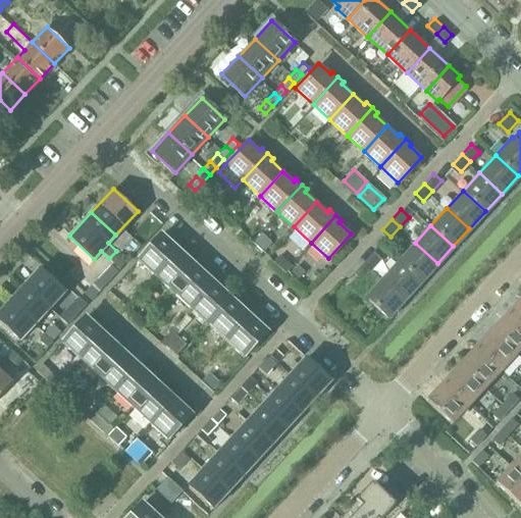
[(140,258),(155,272),(157,274),(181,249),(163,232),(140,258)]
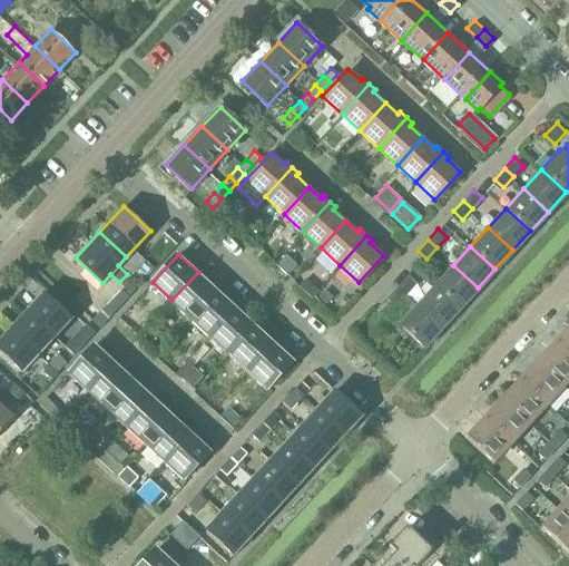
[(478,288),(453,265),(435,284),(460,306),(478,288)]
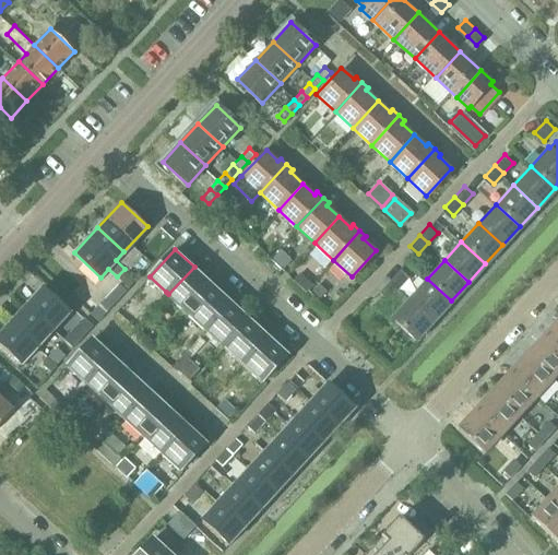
[(194,267),(168,294),(187,311),(213,284),(194,267)]
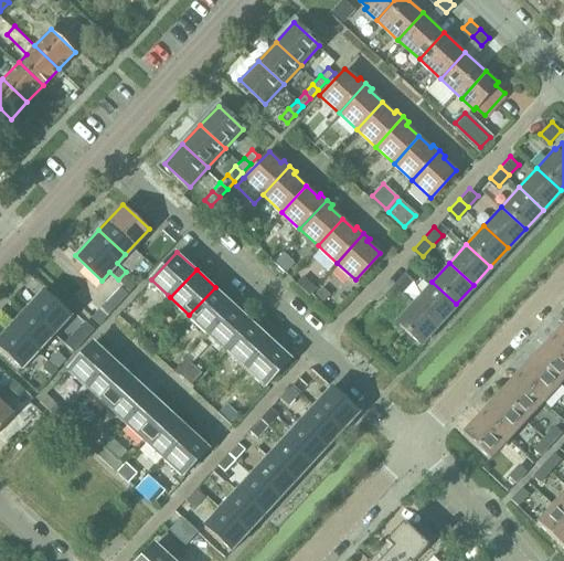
[(456,304),(432,282),(423,292),(413,282),(414,281),(405,273),(395,284),(438,324),(456,304)]
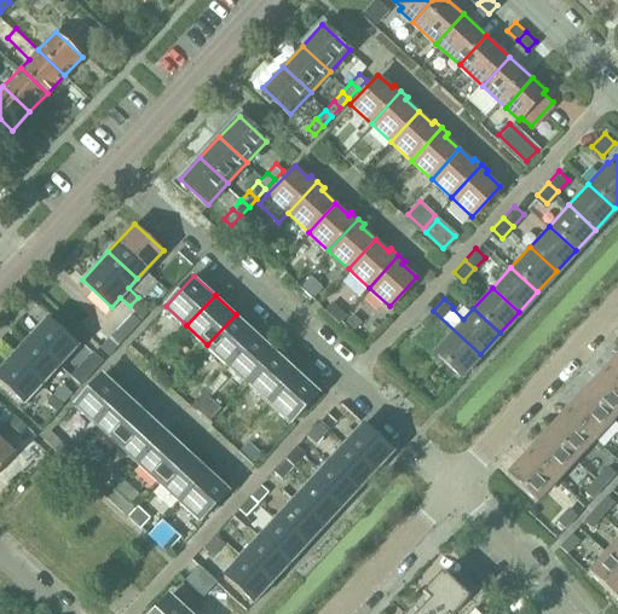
[(480,354),(433,311),(422,323),(432,331),(433,329),(445,340),(434,351),(461,375),(480,354)]
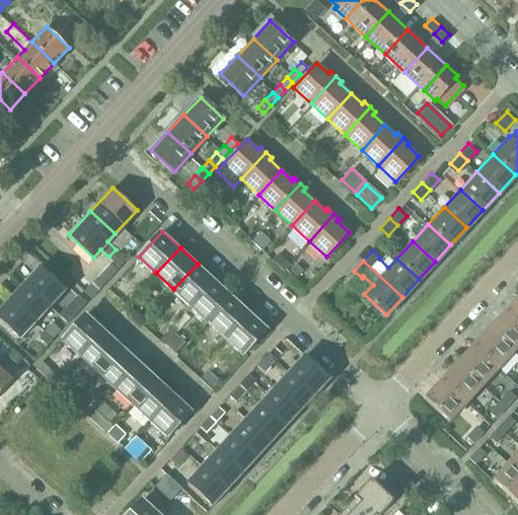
[(198,264),(173,289),(191,304),(214,279),(198,264)]
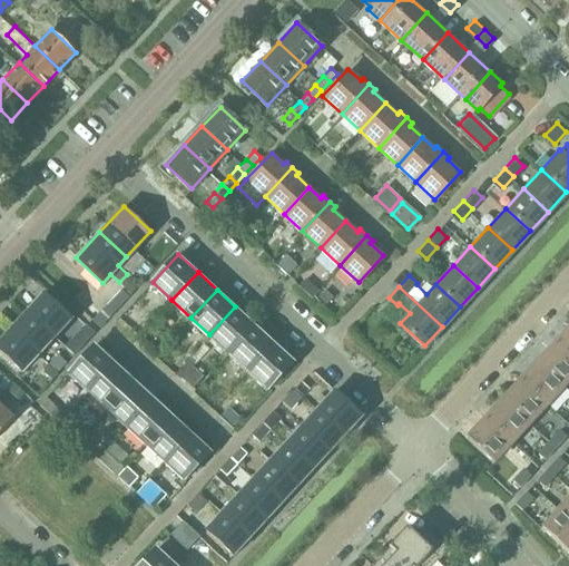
[(28,311),(55,335),(70,319),(43,293),(28,311)]
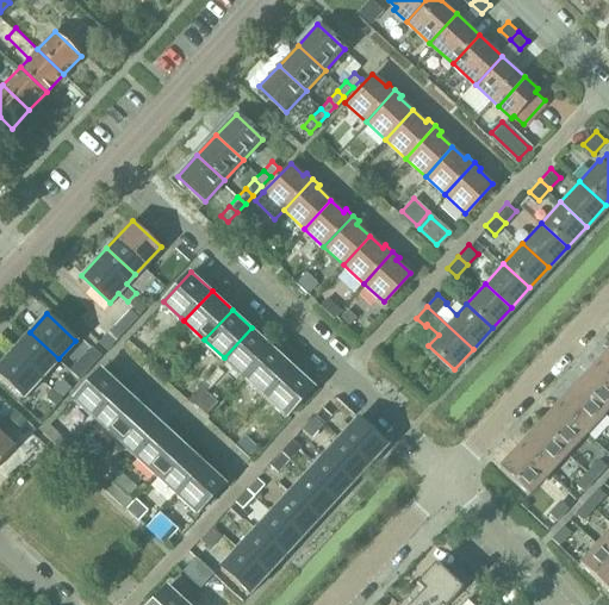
[(252,328),(224,357),(244,376),(272,347),(252,328)]
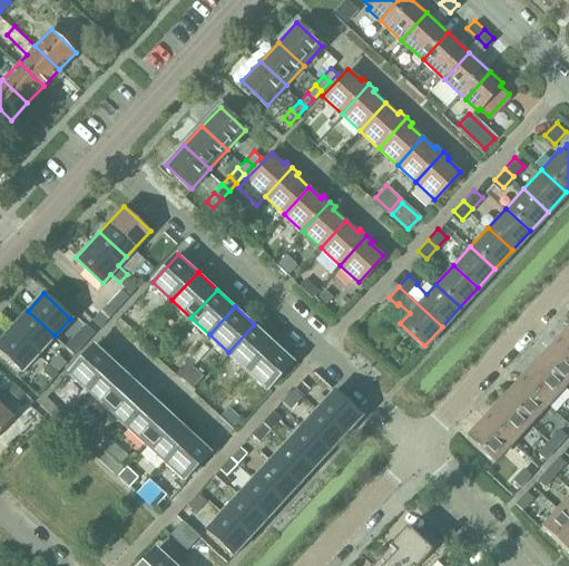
[(55,335),(28,311),(12,327),(39,352),(55,335)]
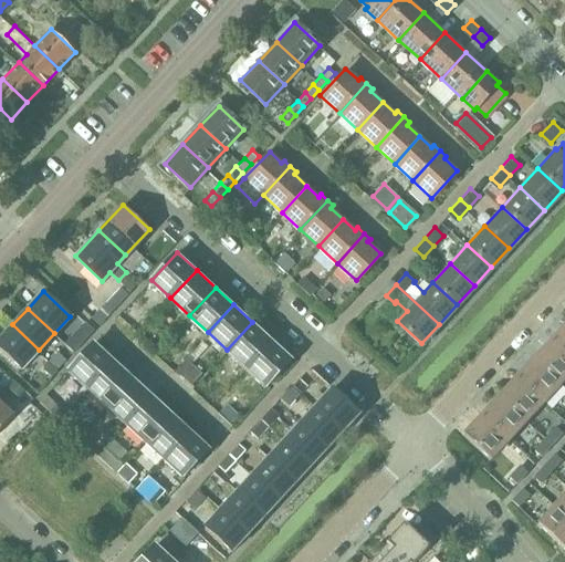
[(252,322),(227,350),(246,367),(271,340),(252,322)]
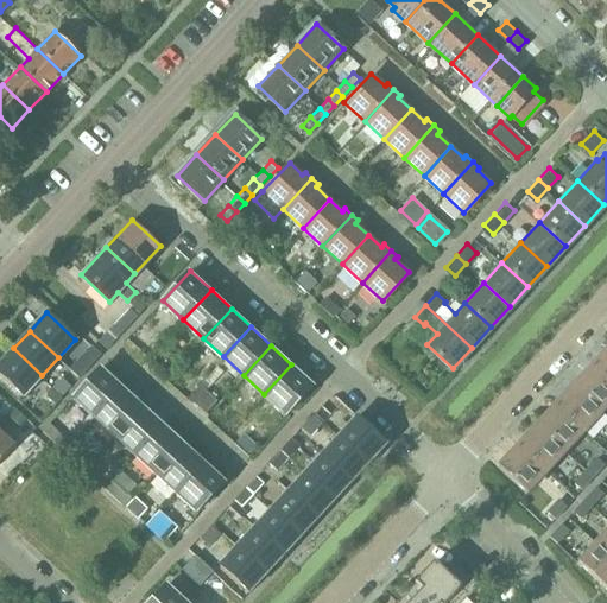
[(606,346),(594,361),(606,373),(606,346)]
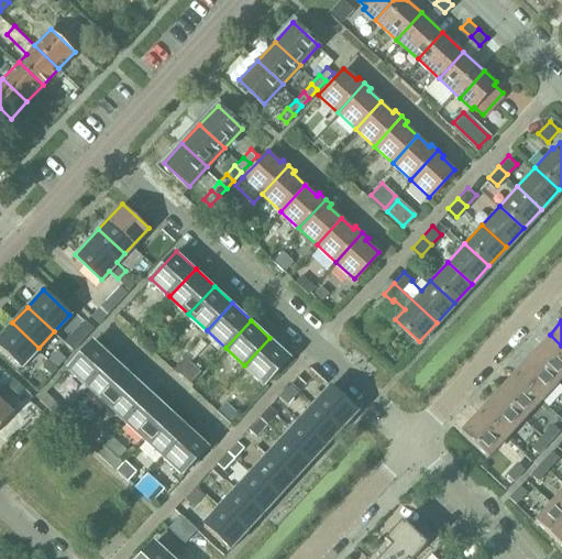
[(39,348),(12,322),(0,336),(0,342),(23,365),(39,348)]
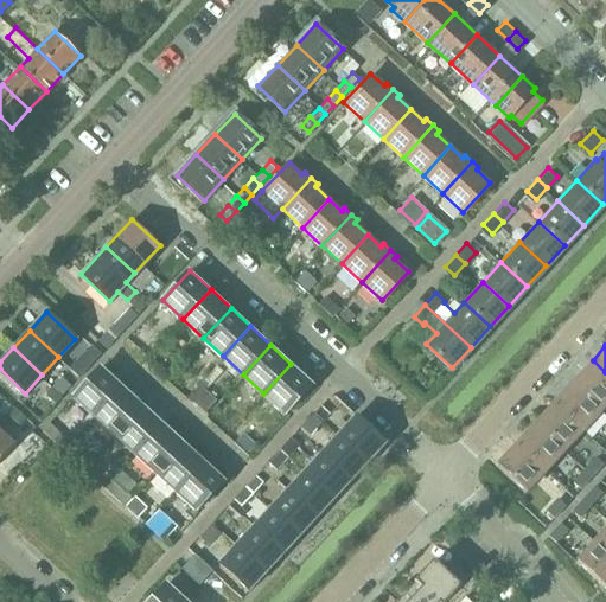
[(82,356),(72,367),(81,375),(90,363),(82,356)]
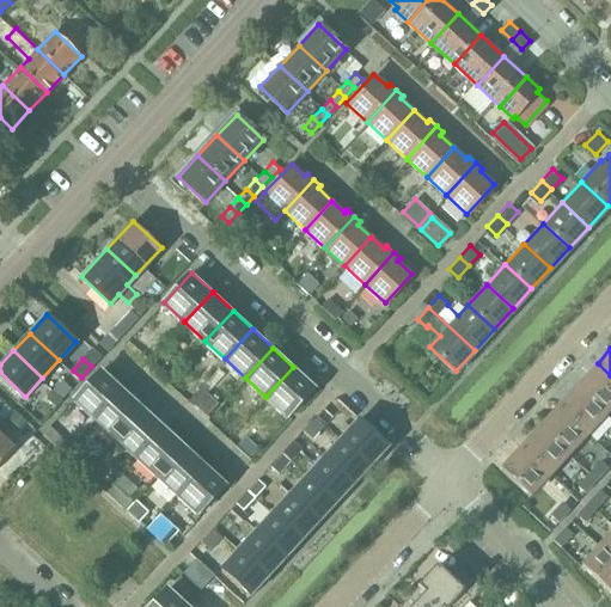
[(610,375),(598,363),(579,384),(608,410),(610,406),(610,375)]
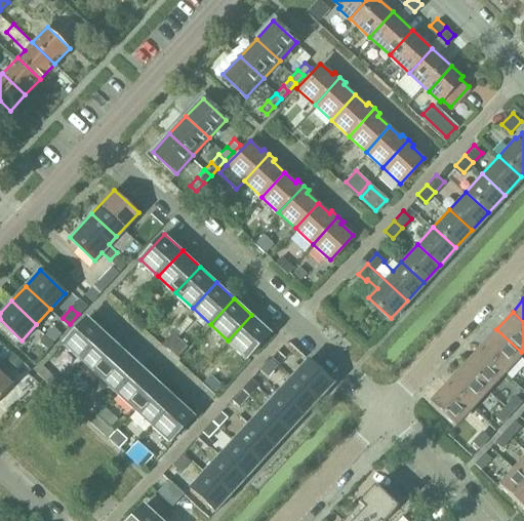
[(246,357),(270,331),(251,315),(228,341),(246,357)]
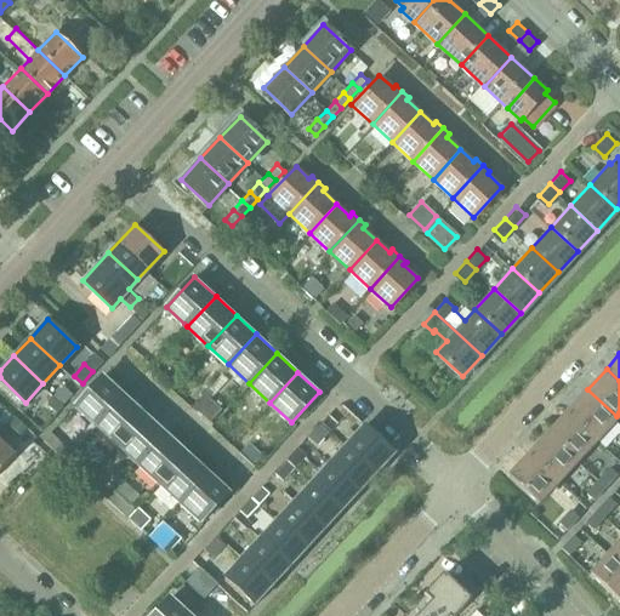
[(96,425),(125,394),(103,375),(75,405),(96,425)]
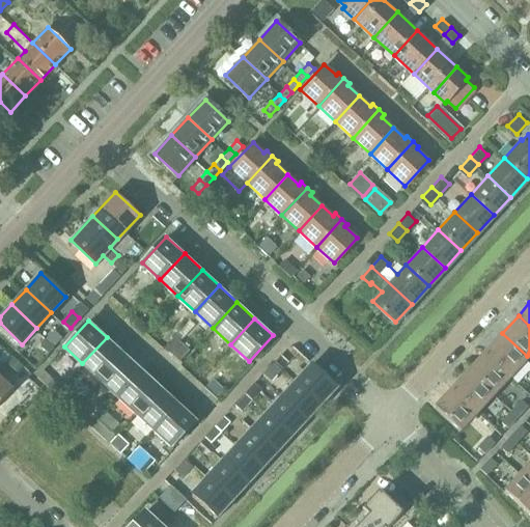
[(54,327),(46,337),(55,345),(63,335),(54,327)]
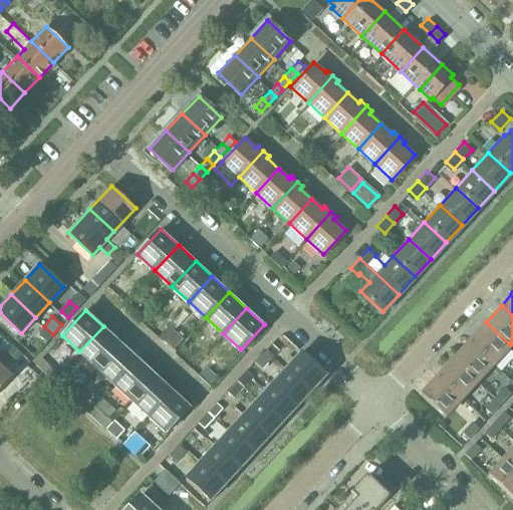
[(510,344),(486,322),(470,339),(494,361),(510,344)]
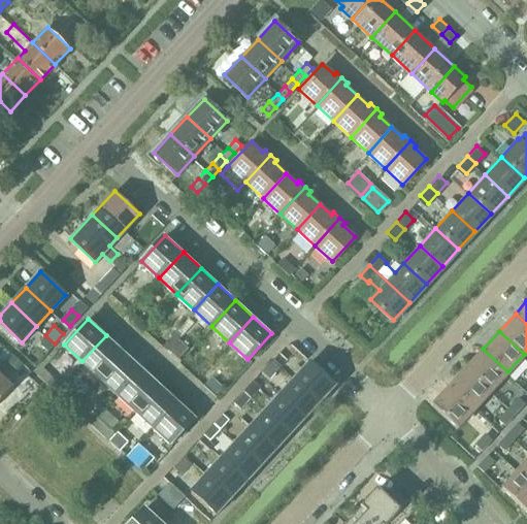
[(40,341),(50,350),(55,344),(45,335),(40,341)]
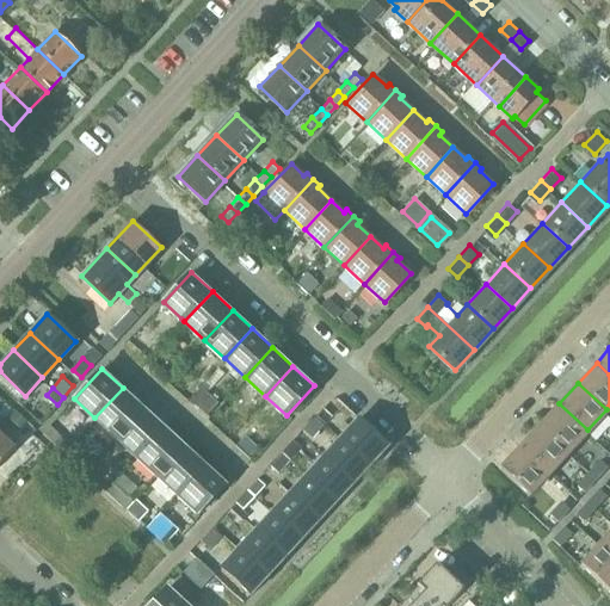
[(123,388),(94,418),(115,437),(143,406),(123,388)]
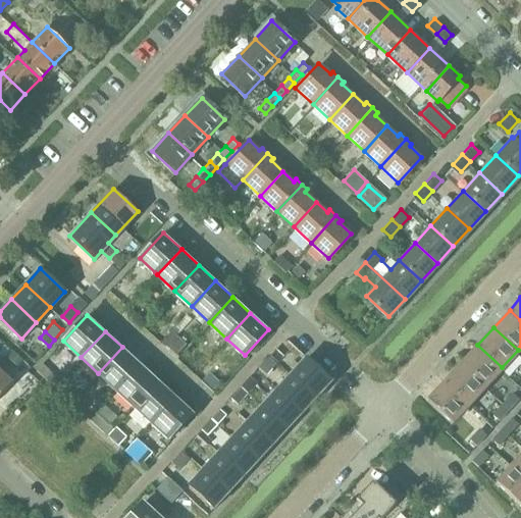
[(11,346),(0,334),(0,351),(4,355),(11,346)]
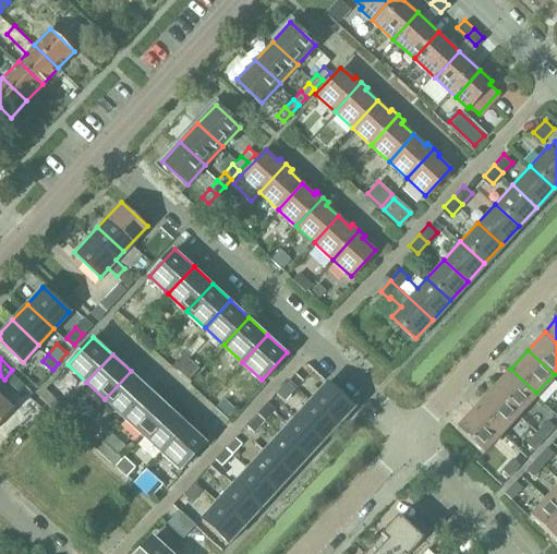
[(190,358),(179,370),(190,380),(202,368),(190,358)]
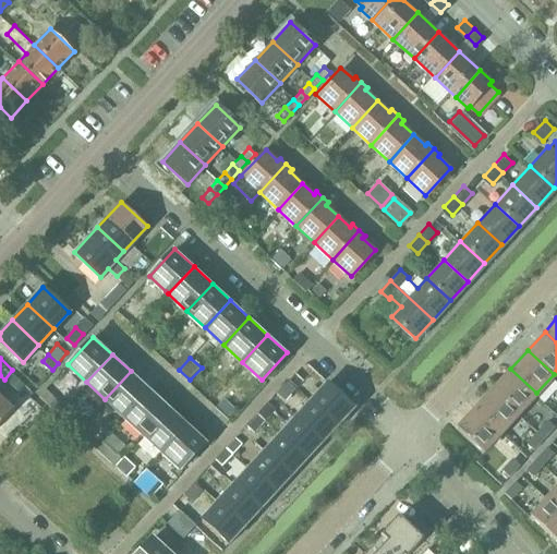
[(300,369),(291,378),(299,385),(307,376),(300,369)]
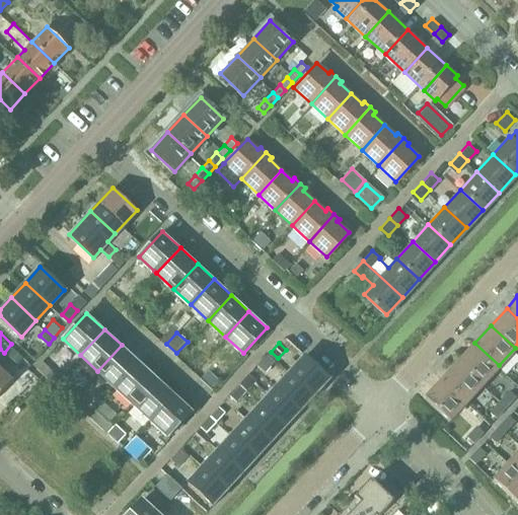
[(499,365),(474,343),(458,360),(483,382),(499,365)]
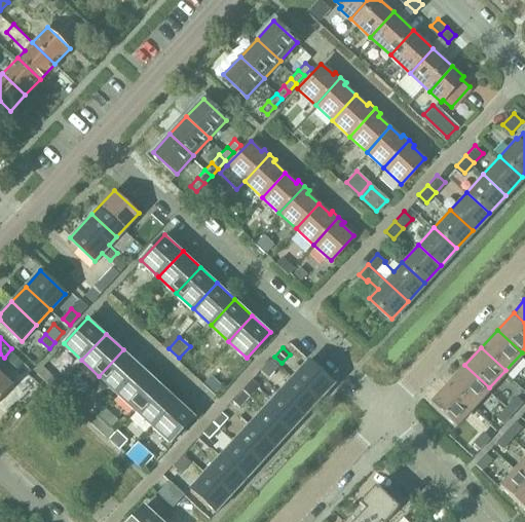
[(123,349),(99,376),(116,392),(141,366),(123,349)]
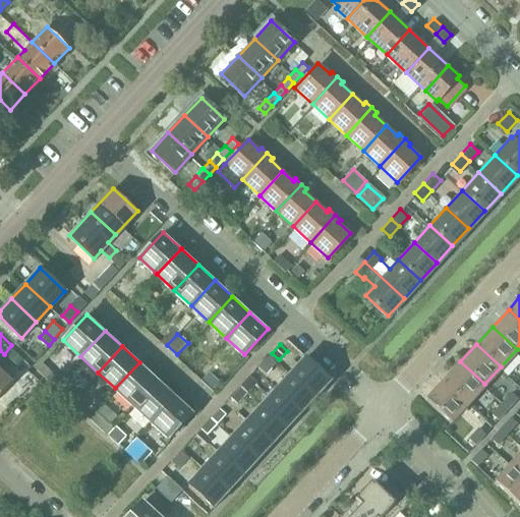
[(271,354),(261,364),(268,371),(277,360),(271,354)]
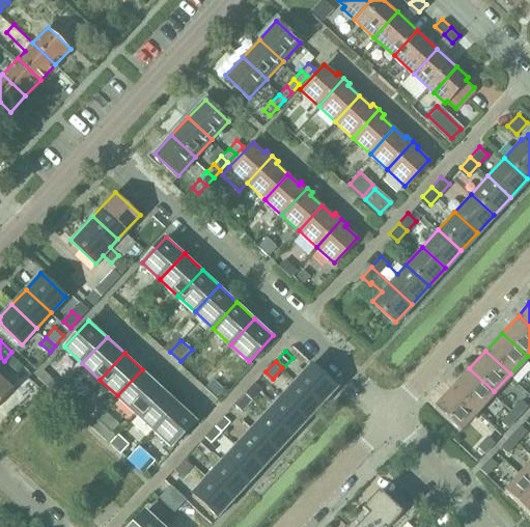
[(296,379),(322,403),(336,386),(311,363),(296,379)]
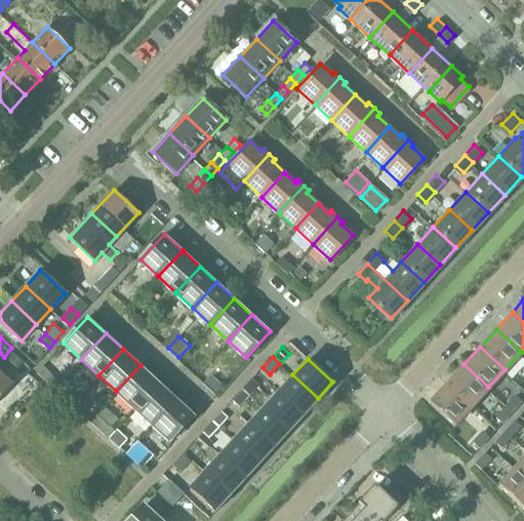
[(488,387),(464,364),(447,382),(472,405),(488,387)]
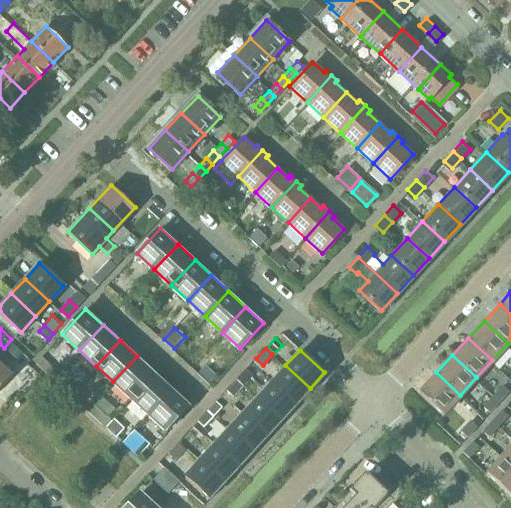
[(137,356),(113,381),(130,397),(154,372),(137,356)]
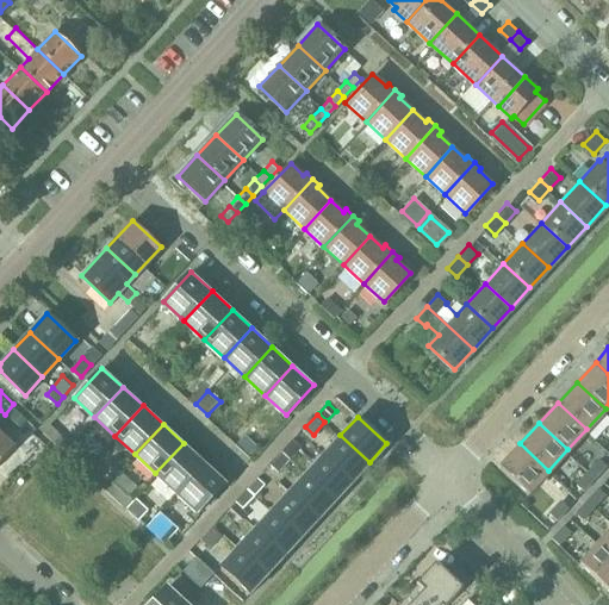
[(0,430),(0,467),(7,473),(32,446),(19,434),(11,442),(0,430)]
